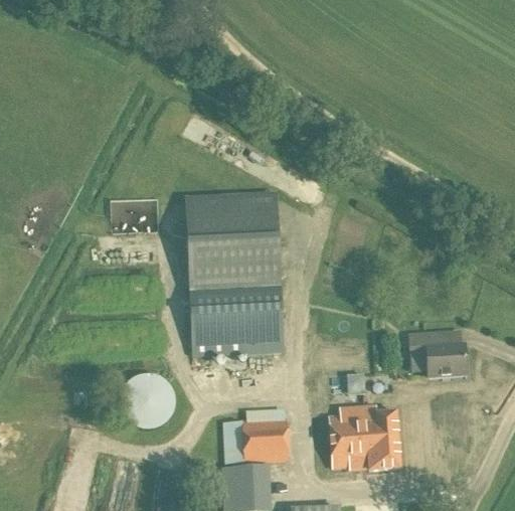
[(192,354),(283,350),(275,195),(184,200),(192,354)]
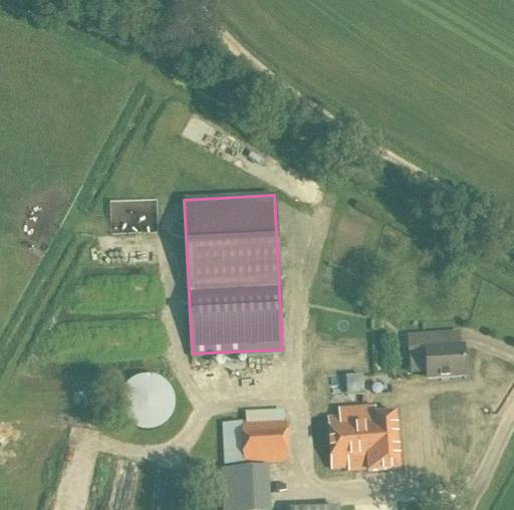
[(362,308),(374,310),(377,294),(365,292),(362,308)]
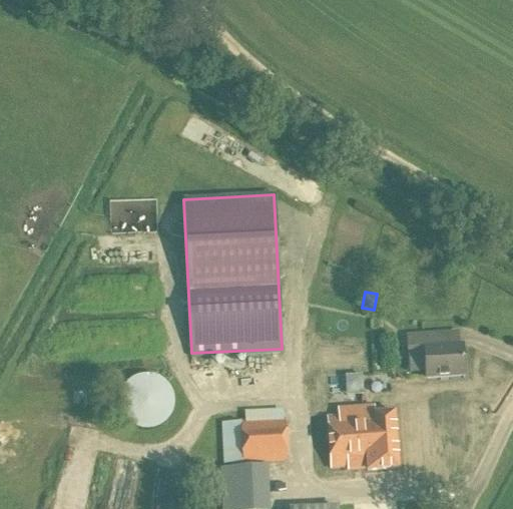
[(408,347),(424,346),(425,375),(464,373),(462,343),(433,344),(432,332),(407,333),(408,347)]
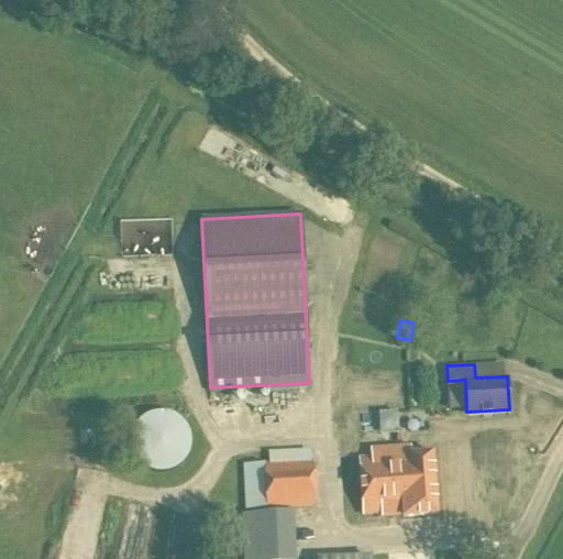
[(161,469),(163,469),(166,469),(168,468),(170,467),(174,466),(176,464),(178,463),(180,461),(183,460),(184,458),(186,456),(187,453),(188,451),(189,449),(190,446),(190,444),(191,441),(191,438),(191,436),(190,434),(190,430),(189,428),(188,426),(187,424),(186,422),(184,419),(183,417),(180,415),(178,414),(176,412),(174,410),(172,409),(168,409),(166,408),(163,408),(161,408),(158,408),(155,408),(153,409),(151,409),(147,410),(145,412),(143,414),(141,415),(140,417),(138,419),(135,422),(134,424),(133,426),(132,428),(131,430),(131,434),(131,436),(130,438),(131,441),(131,444),(131,446),(132,449),(133,451),(134,453),(135,456),(138,458),(140,460),(141,461),(143,463),(145,464),(147,466),(151,467),(153,468),(155,469),(158,469),(161,469)]
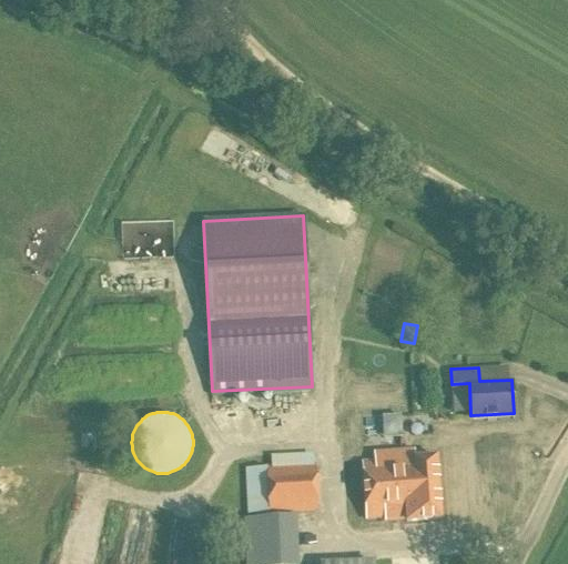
[(383,414),(384,434),(401,434),(399,413),(383,414)]
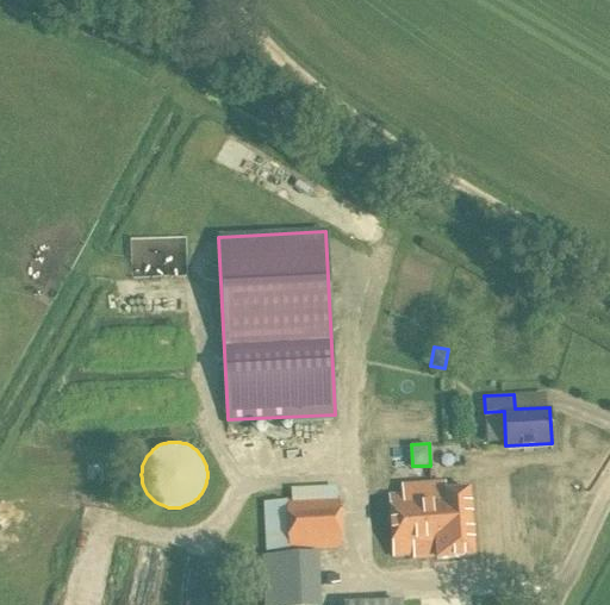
[(436,555),(473,552),(468,486),(443,487),(444,488),(388,492),(393,553),(436,549),(436,555)]
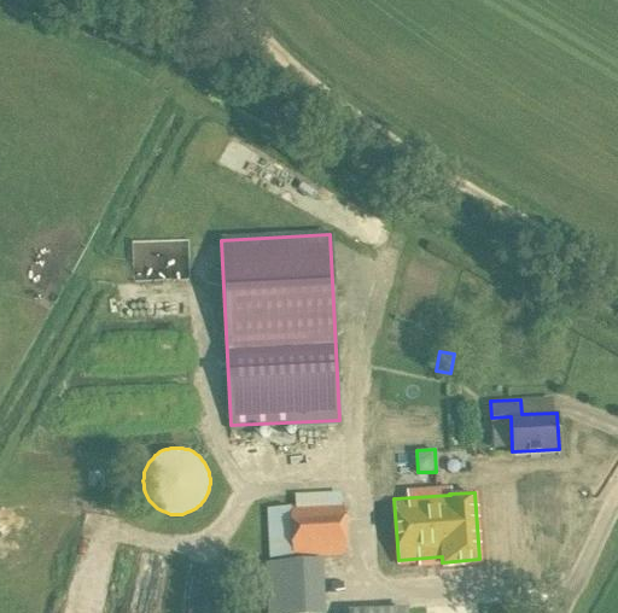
[(270,555),(345,550),(343,502),(267,506),(270,555)]
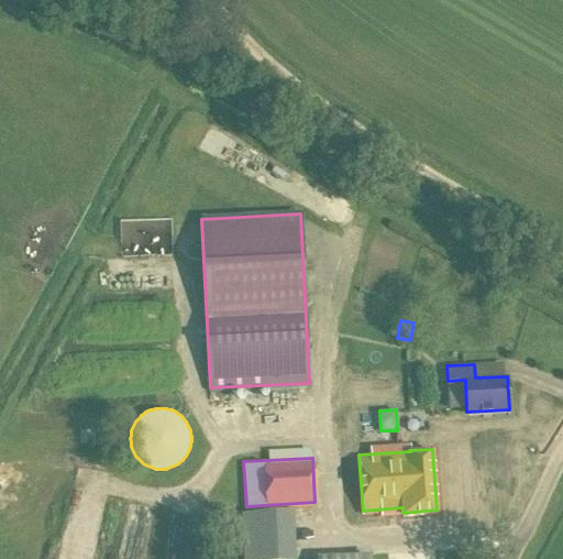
[(242,558),(284,558),(296,558),(294,507),(240,510),(242,558)]
